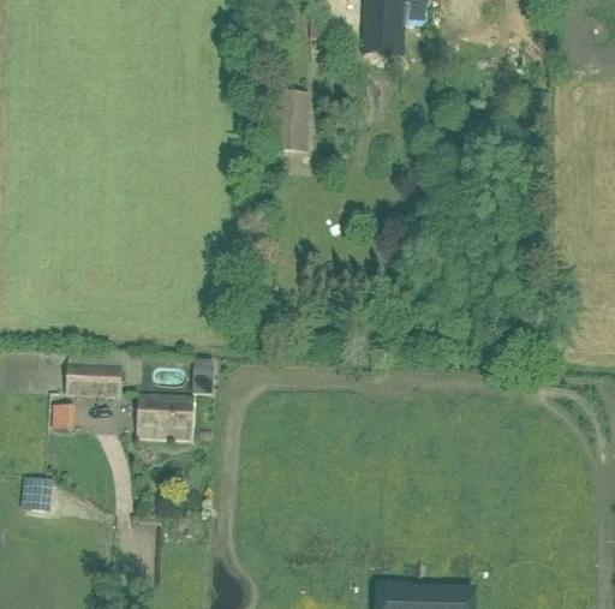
[(327,40),(327,25),(328,1),(310,0),(309,22),(308,39),(327,40)]
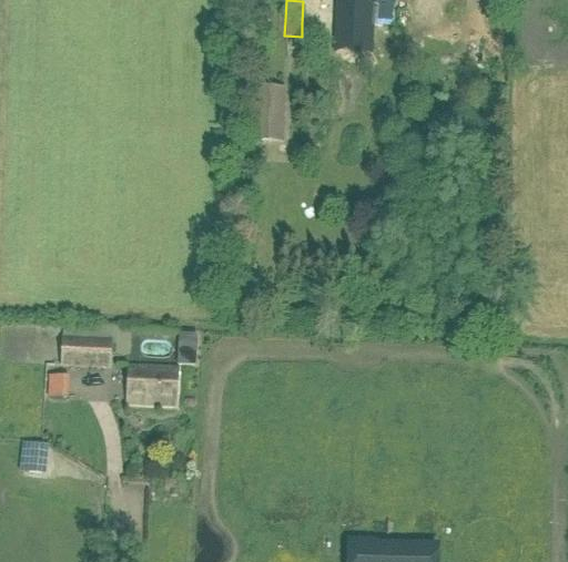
[(373,22),(393,23),(393,0),(345,0),(345,23),(373,24),(373,22)]
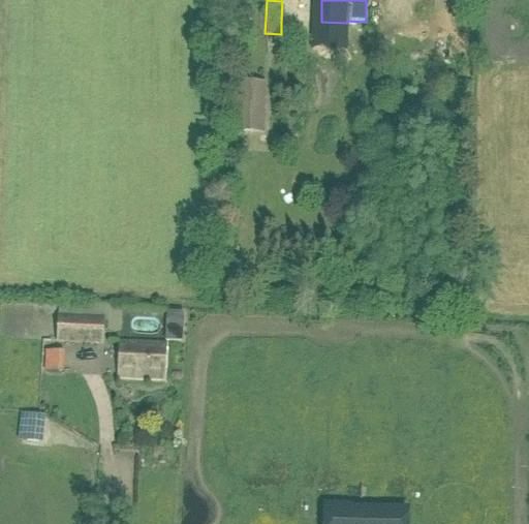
[(58,312),(57,338),(102,340),(103,314),(58,312)]
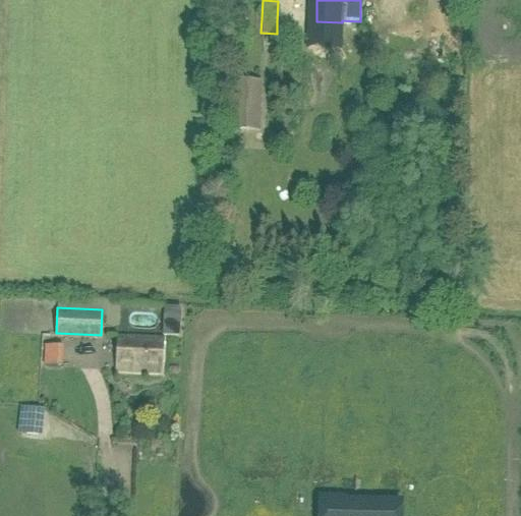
[(134,321),(134,330),(159,330),(159,321),(134,321)]
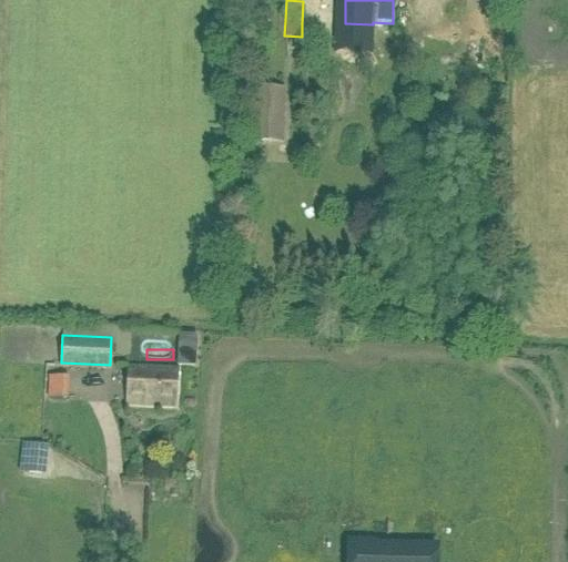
[(129,363),(127,400),(175,404),(178,366),(129,363)]
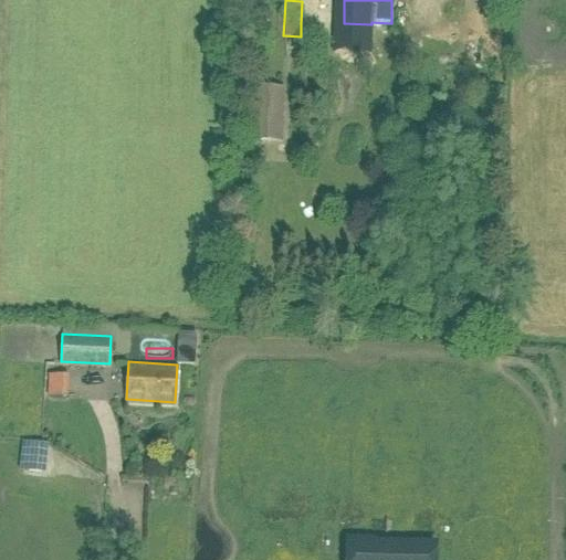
[(48,443),(46,443),(30,441),(27,467),(44,469),(48,443)]
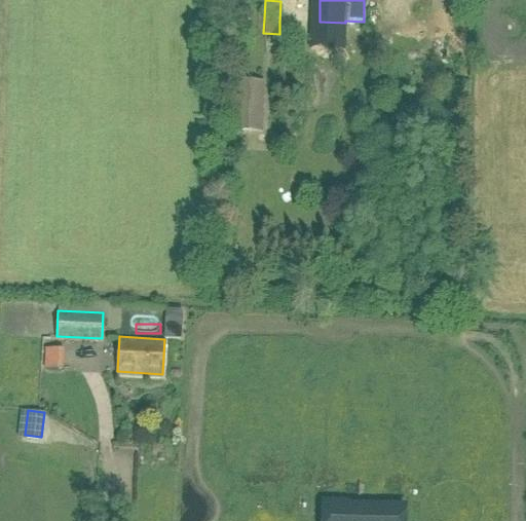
[(404,520),(405,508),(347,507),(348,500),(323,499),(322,520),(404,520)]
